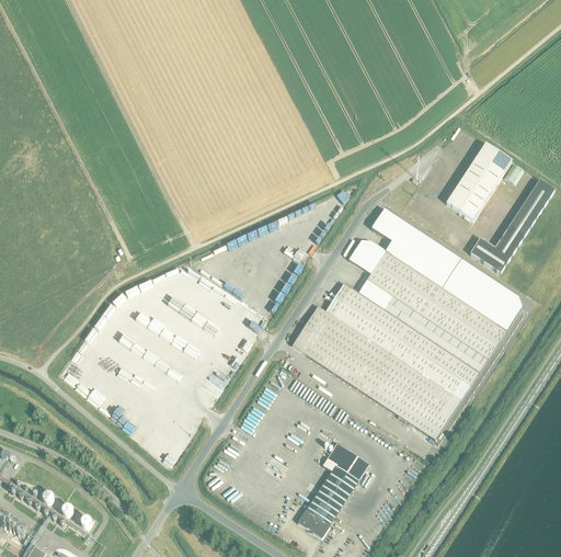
[(512,159),(485,143),(446,202),(472,219),(512,159)]
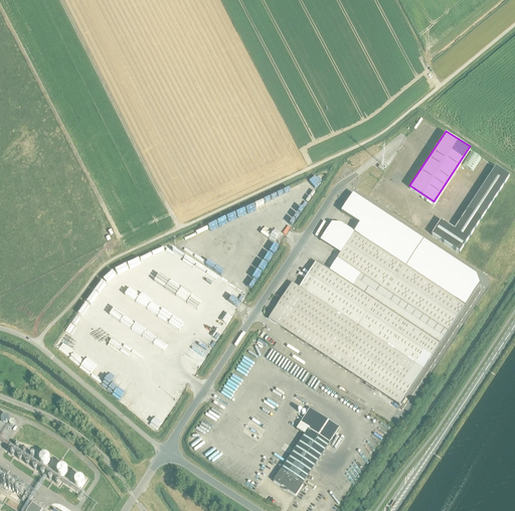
[(471,148),(464,162),(475,167),(482,153),(471,148)]
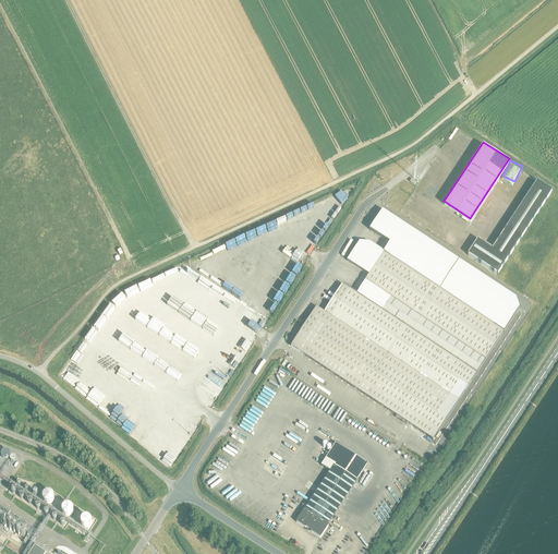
[(493,245),(477,236),(468,251),(497,271),(553,188),(537,177),(493,245)]
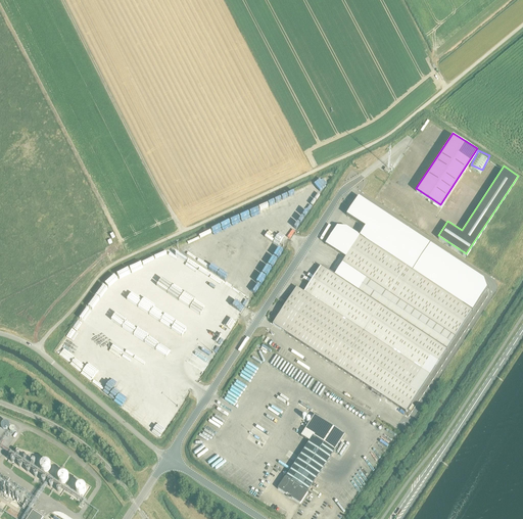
[(273,320),(273,321),(274,321),(406,408),(429,372),(446,345),(466,317),(486,284),(483,276),(359,194),(346,213),(365,225),(360,232),(346,224),(337,223),(325,240),(345,253),(342,260),(334,272),(321,263),(320,263),(327,268),(321,277),(311,293),(296,284),(282,307),(278,313),(273,320)]
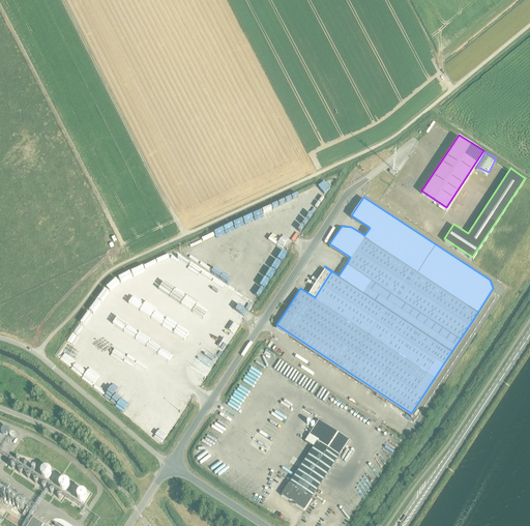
[(156,260),(180,251),(179,245),(166,251),(167,253),(155,257),(156,260)]
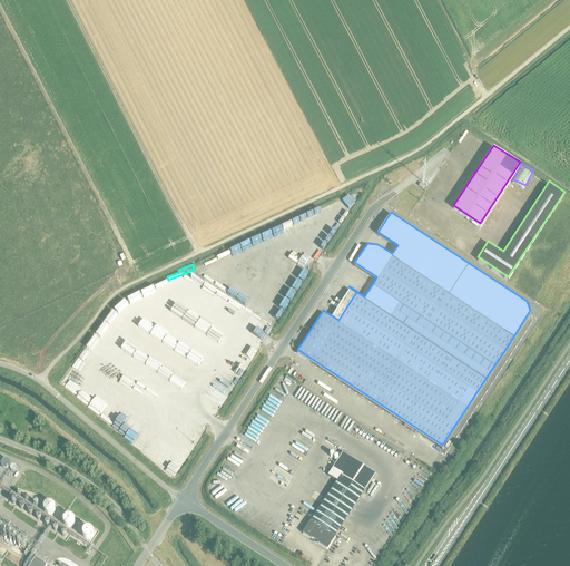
[(217,276),(213,284),(225,291),(229,283),(217,276)]
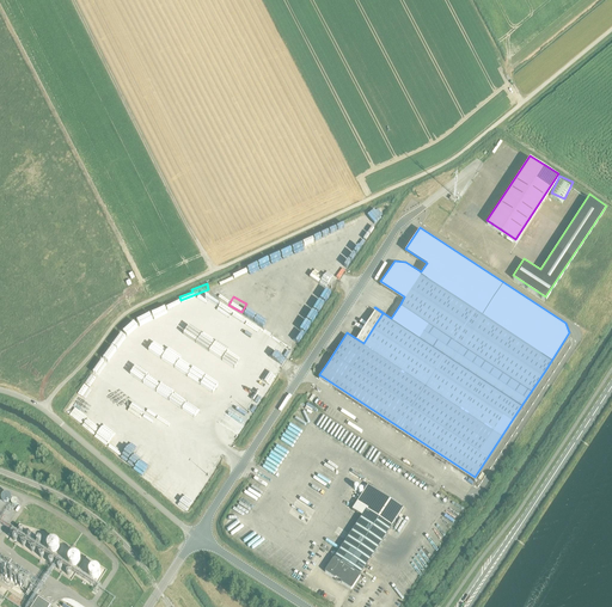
[(164,304),(151,308),(153,314),(166,310),(164,304)]
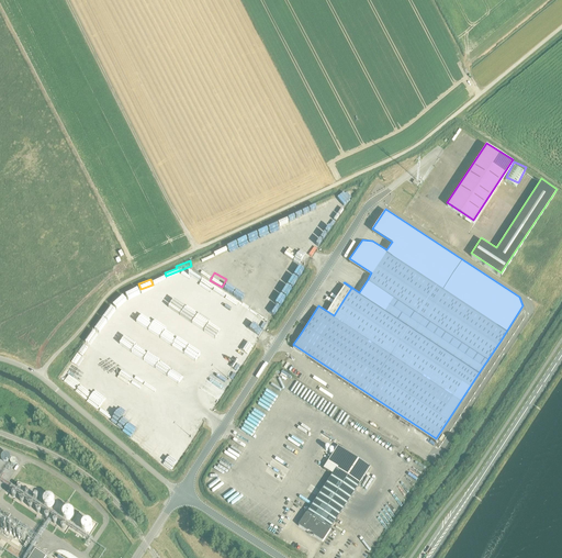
[(126,296),(139,290),(136,285),(124,290),(126,296)]
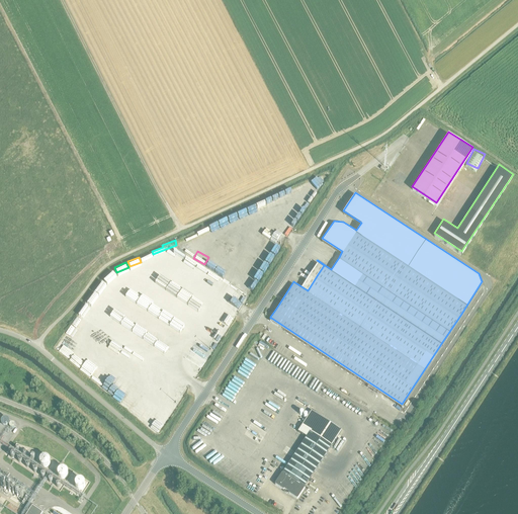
[(184,265),(179,273),(199,286),(210,270),(204,266),(198,274),(184,265)]
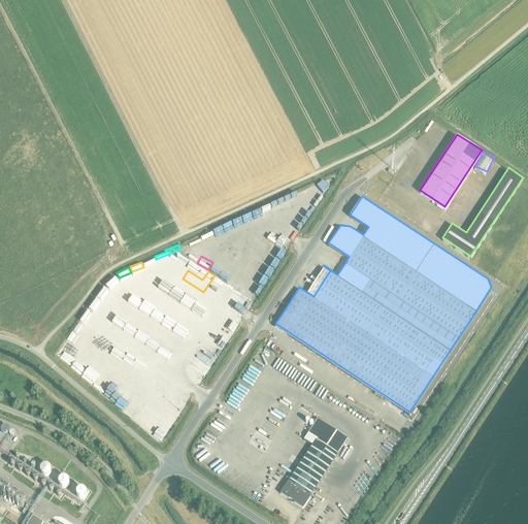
[(98,294),(101,297),(108,287),(104,284),(98,294)]
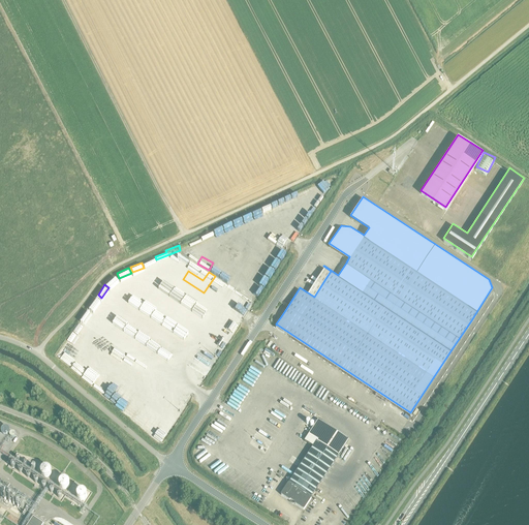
[(170,305),(155,326),(160,329),(175,308),(170,305)]
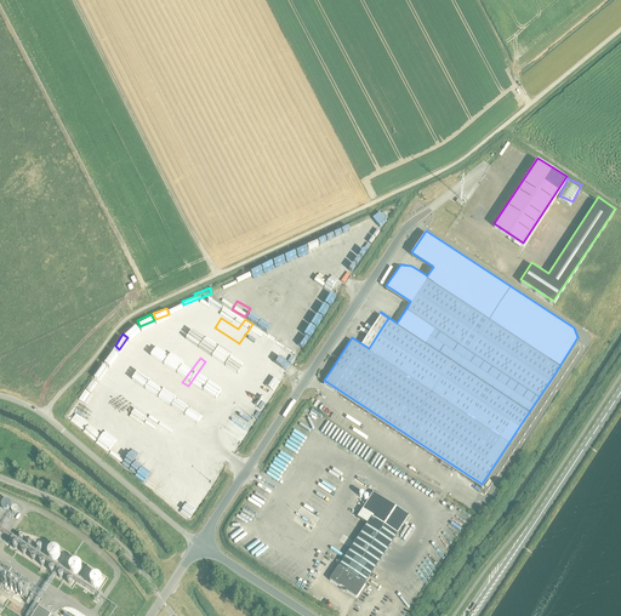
[(271,392),(275,382),(267,376),(261,386),(271,392)]
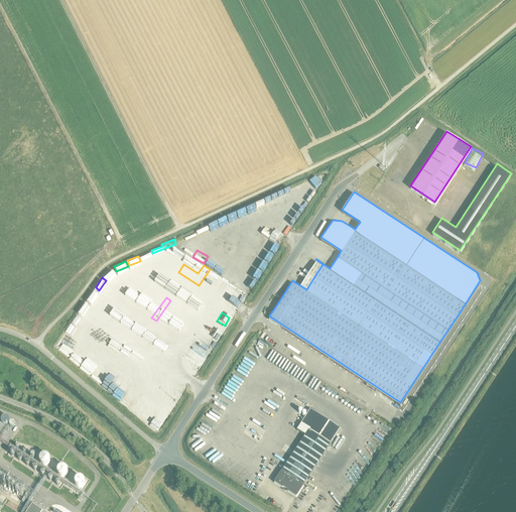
[(108,324),(114,329),(117,325),(110,320),(108,324)]
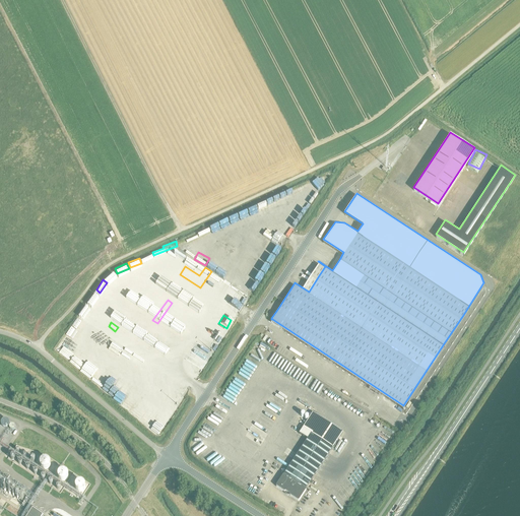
[(112,337),(115,333),(107,328),(104,332),(112,337)]
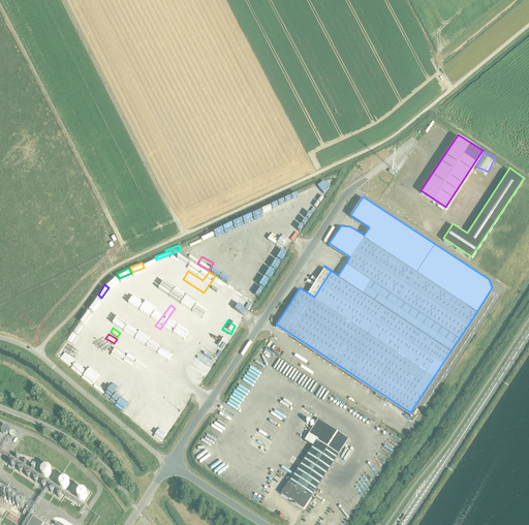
[(263,350),(272,353),(274,348),(266,345),(263,350)]
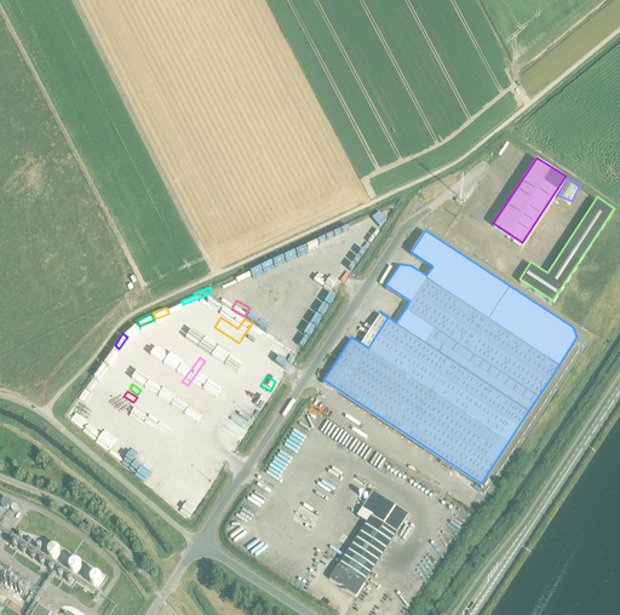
[(189,478),(204,489),(212,478),(201,470),(195,477),(191,475),(189,478)]
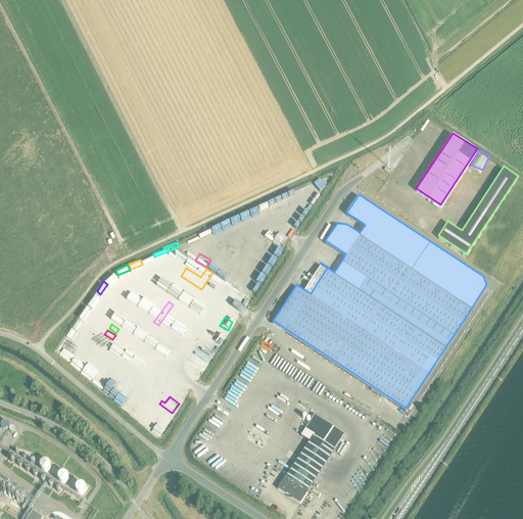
[(278,484),(278,485),(299,500),(300,500),(307,489),(307,488),(307,487),(311,482),(334,446),(344,431),(315,411),(300,432),(310,437),(286,473),(286,474),(285,474),(284,474),(279,482),(278,484)]
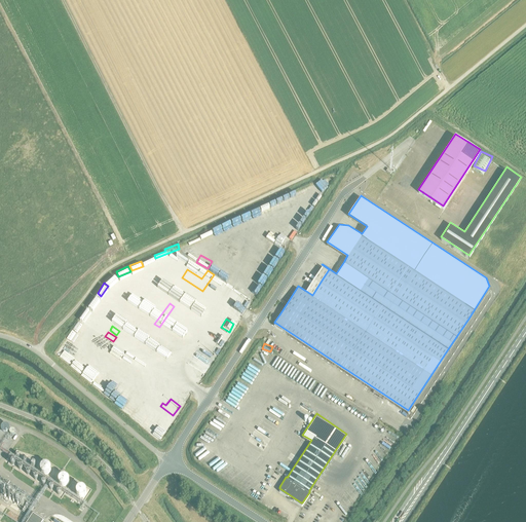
[(42,457),(42,462),(43,462),(43,469),(52,469),(52,462),(53,462),(53,458),(42,457)]
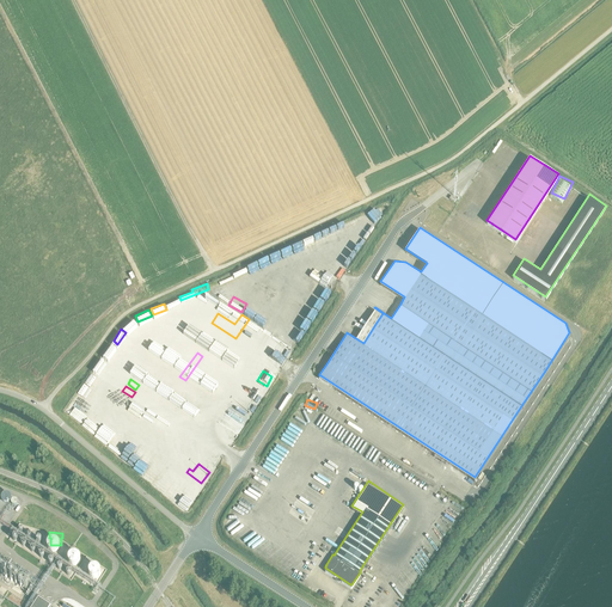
[(79,545),(68,551),(73,562),(85,557),(79,545)]
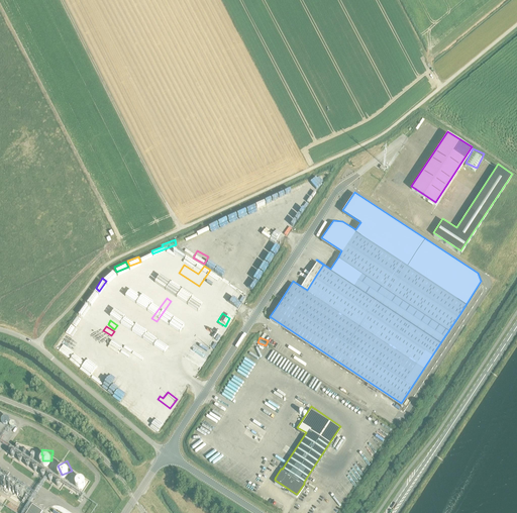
[(82,473),(76,479),(83,486),(89,479),(82,473)]
